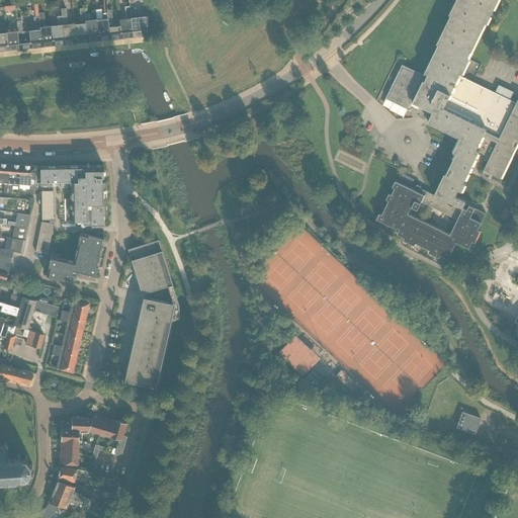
[(3,4),(3,10),(4,10),(4,12),(16,10),(14,0),(12,0),(3,1),(3,3),(3,4)]
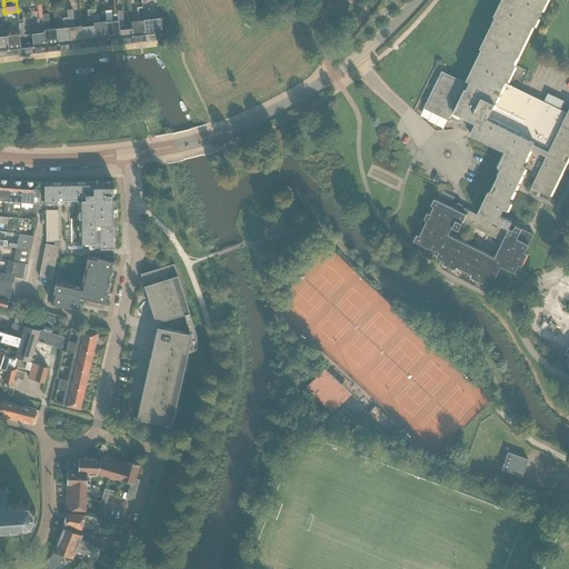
[(113,21),(112,21),(111,15),(106,16),(106,22),(109,45),(121,43),(118,11),(119,11),(117,0),(111,1),(113,21)]
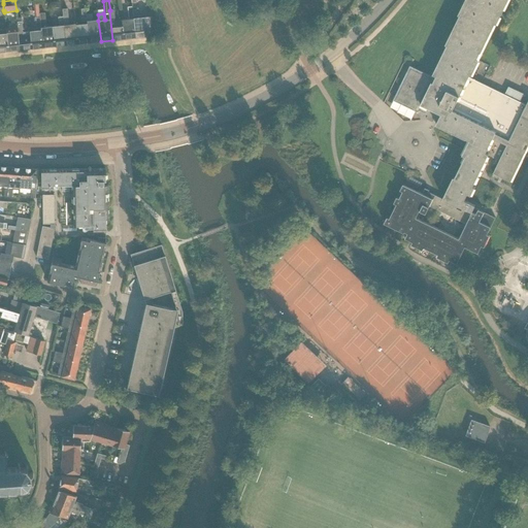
[(135,38),(133,20),(132,7),(130,0),(126,0),(128,7),(129,20),(122,21),(123,22),(122,22),(124,39),(135,38)]
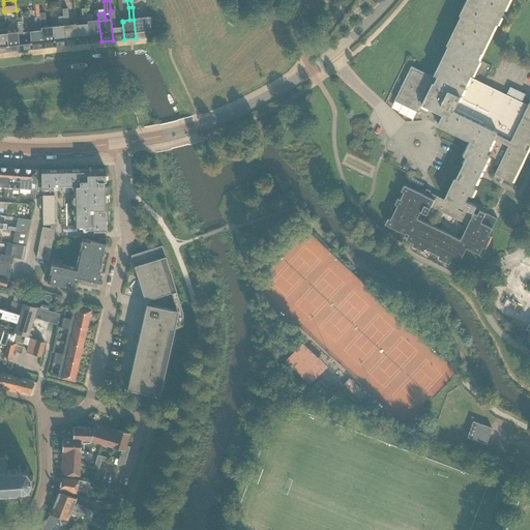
[(487,248),(492,236),(490,235),(497,218),(476,208),(477,206),(466,201),(470,195),(473,197),(477,188),(475,187),(491,155),(501,162),(495,174),(512,182),(529,146),(529,101),(528,106),(471,78),(472,76),(473,76),(475,71),(480,61),(473,57),(476,51),(482,53),(497,24),(498,25),(509,0),(467,0),(460,15),(462,16),(447,45),(448,46),(435,75),(436,76),(435,78),(412,66),(395,100),(424,115),(429,108),(432,110),(431,114),(437,117),(439,113),(443,115),(438,125),(467,140),(468,140),(471,141),(464,155),(467,157),(457,178),(455,178),(444,200),(431,194),(432,192),(428,189),(424,195),(406,186),(386,225),(406,234),(406,233),(409,235),(407,240),(459,265),(467,247),(480,255),(483,246),(487,248)]
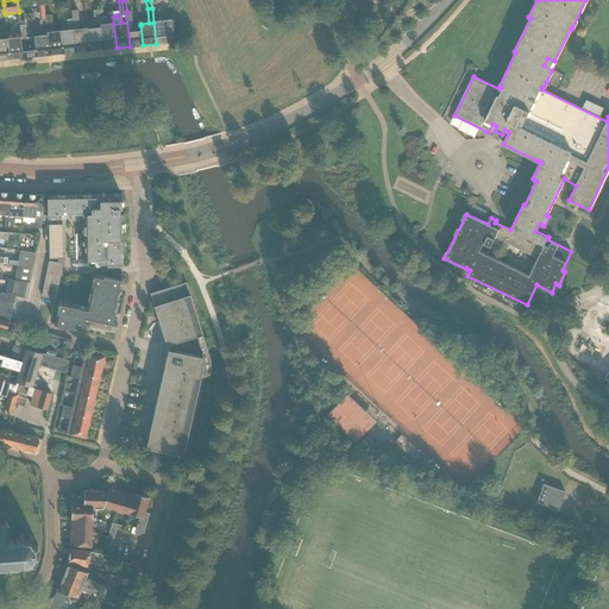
[(36,56),(49,55),(45,16),(44,1),(39,1),(41,20),(42,35),(35,35),(35,37),(33,37),(36,56)]
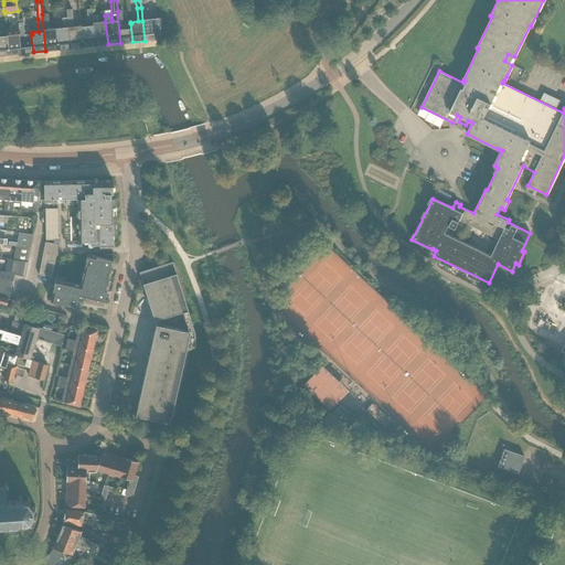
[(71,49),(83,48),(81,27),(75,27),(73,10),(67,10),(68,18),(67,18),(71,49)]
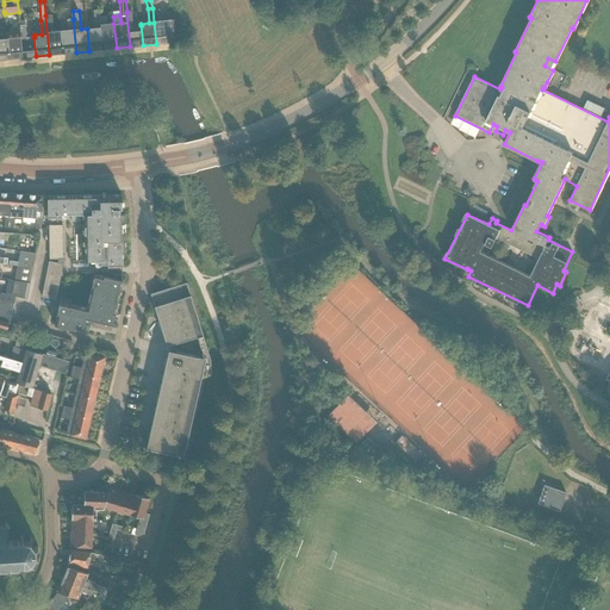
[(88,27),(87,29),(89,51),(103,49),(100,19),(101,19),(100,11),(95,11),(97,29),(88,29),(88,27)]
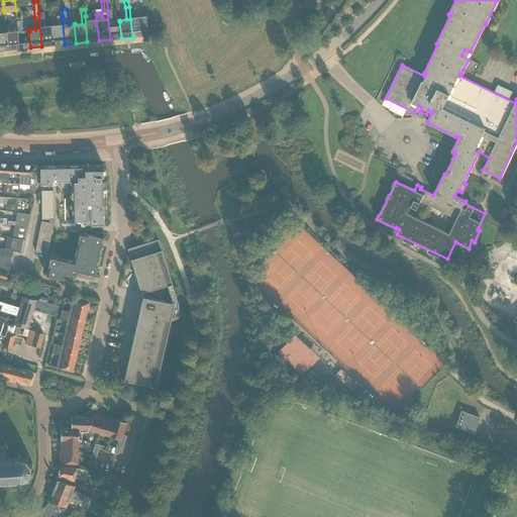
[(112,10),(108,10),(107,10),(110,39),(121,38),(119,21),(112,22),(112,19),(113,19),(112,10)]
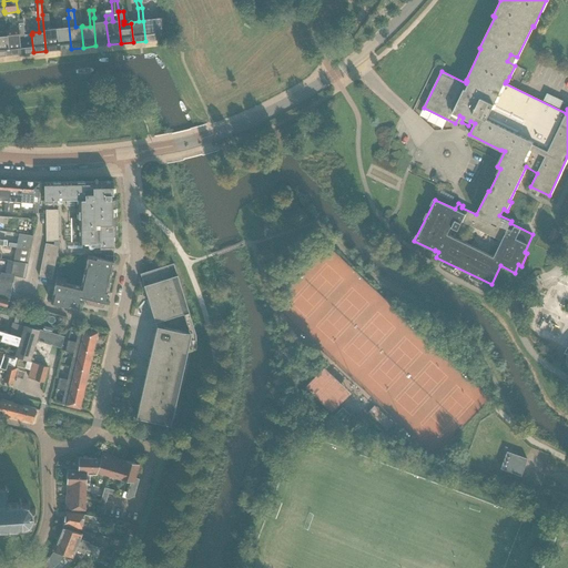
[(42,14),(46,51),(59,50),(57,32),(49,33),(48,29),(49,29),(48,14),(42,14)]
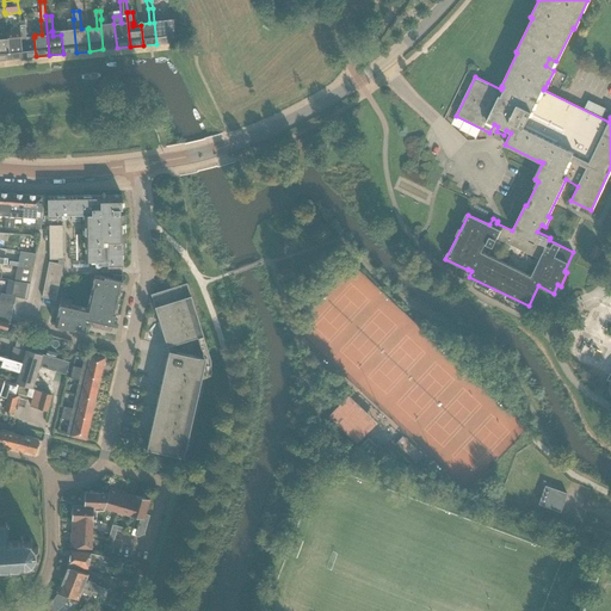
[(109,18),(102,19),(100,19),(103,49),(117,48),(113,24),(109,24),(109,18)]
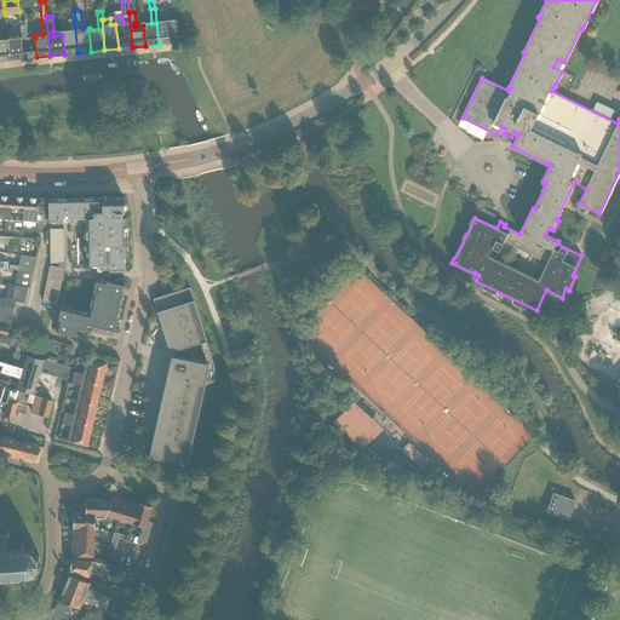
[(64,55),(78,53),(74,19),(69,21),(70,30),(62,32),(63,35),(62,35),(64,55)]
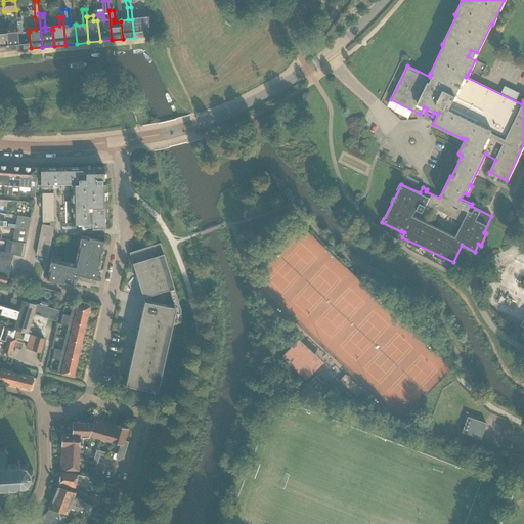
[(132,19),(134,38),(146,36),(145,30),(153,30),(149,17),(132,19)]
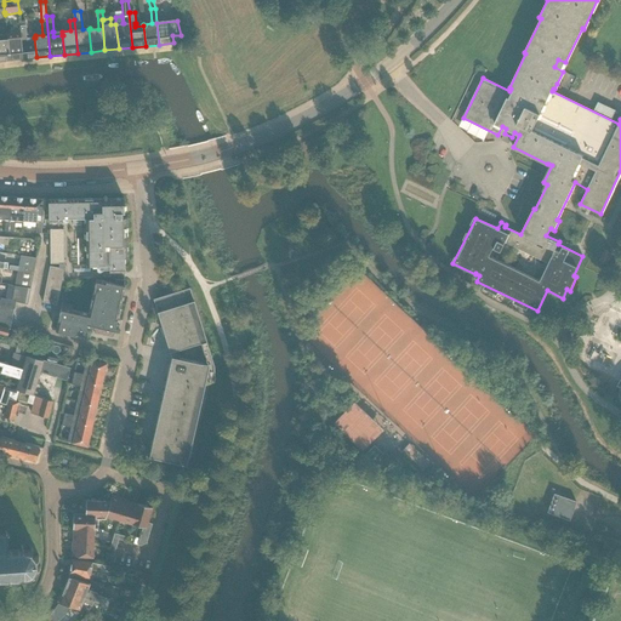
[(21,32),(20,32),(23,58),(36,57),(34,38),(27,39),(26,22),(20,23),(21,32)]
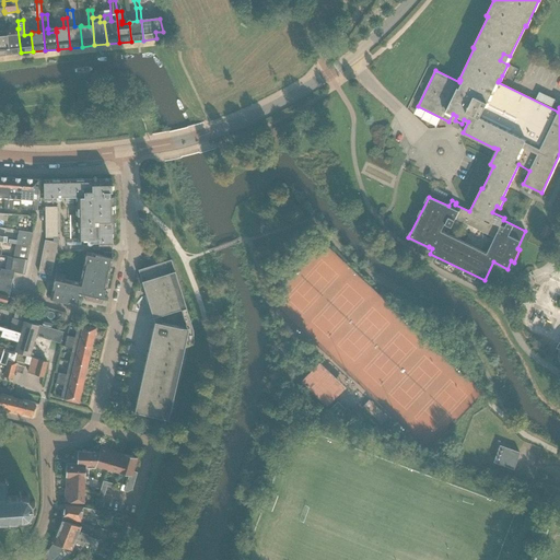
[(21,53),(18,28),(6,30),(7,31),(6,32),(9,55),(21,53)]
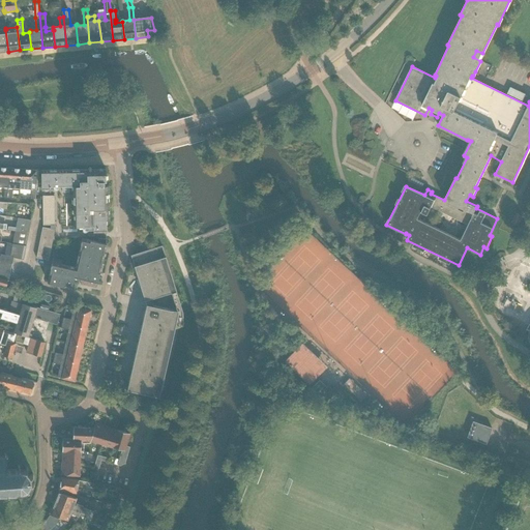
[(9,169),(0,167),(0,186),(5,187),(4,198),(7,198),(9,169)]
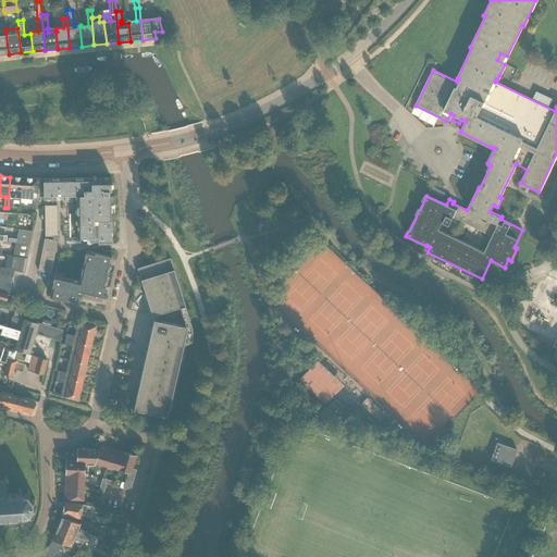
[(22,177),(10,177),(8,208),(13,208),(13,200),(20,200),(21,198),(22,177)]
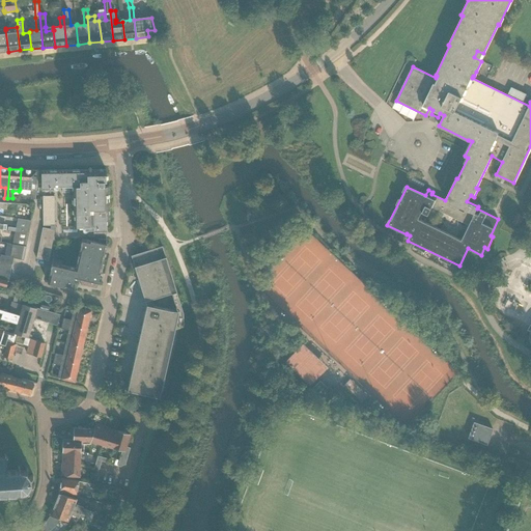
[(37,171),(21,169),(20,189),(29,190),(29,191),(32,191),(31,199),(35,200),(37,171)]
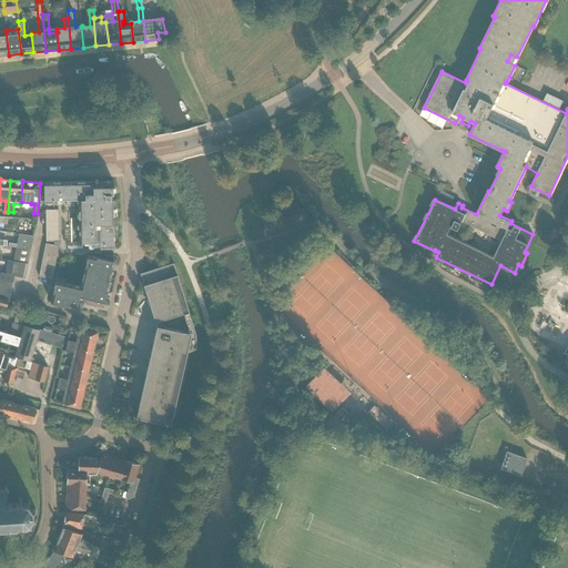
[(113,194),(113,182),(44,182),(44,200),(42,200),(43,203),(57,203),(57,195),(81,195),(81,200),(79,200),(79,243),(97,243),(97,242),(100,242),(100,249),(114,247),(114,236),(117,236),(117,199),(111,199),(111,194),(113,194)]
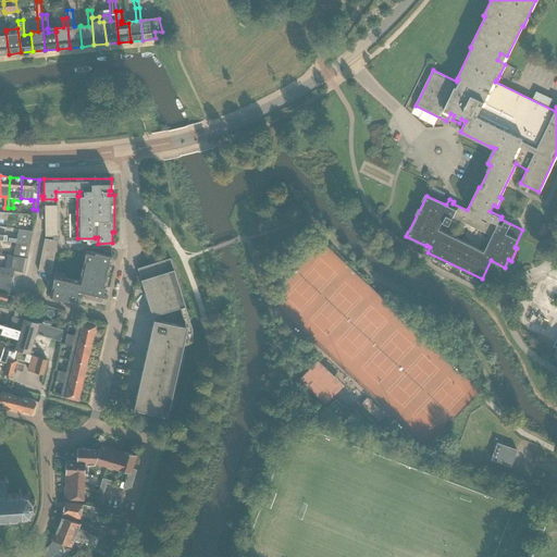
[(45,205),(45,210),(46,236),(58,236),(58,205),(45,205)]
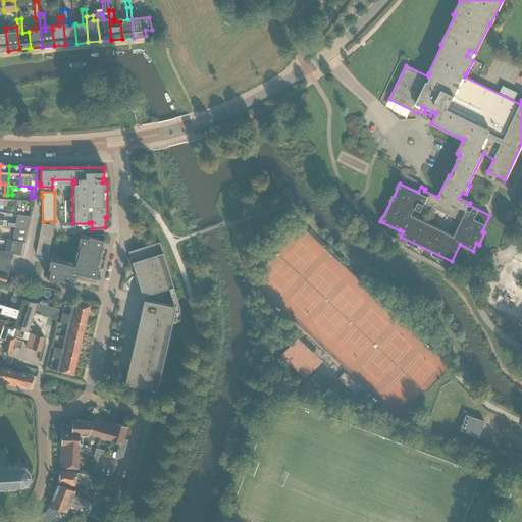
[(516,213),(509,210),(505,219),(511,222),(516,213)]
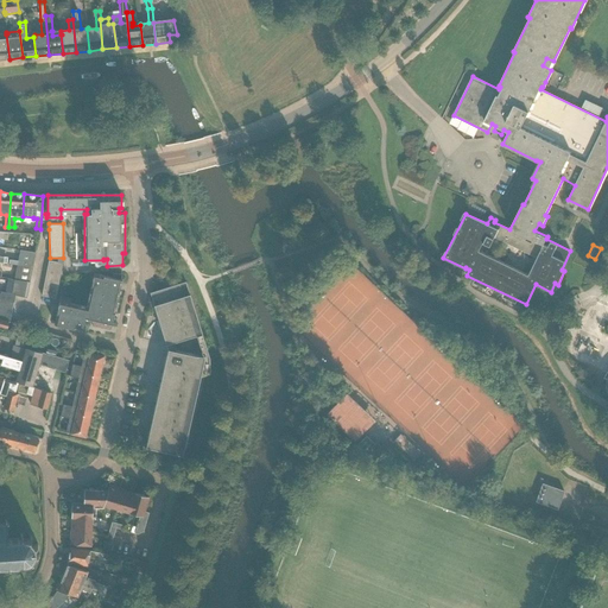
[(17,265),(32,267),(36,253),(20,251),(18,261),(10,260),(10,264),(17,265)]
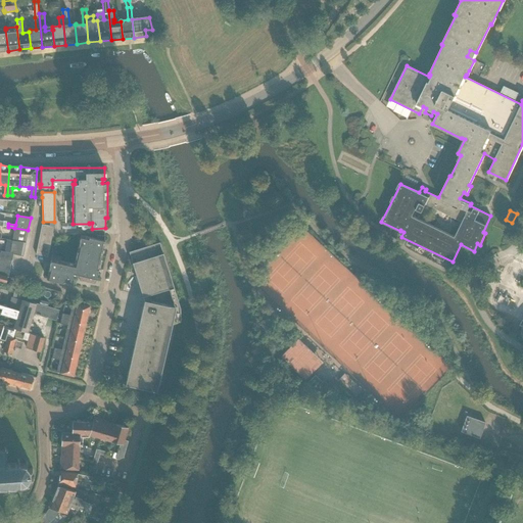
[(41,230),(53,233),(54,227),(42,224),(41,230)]
